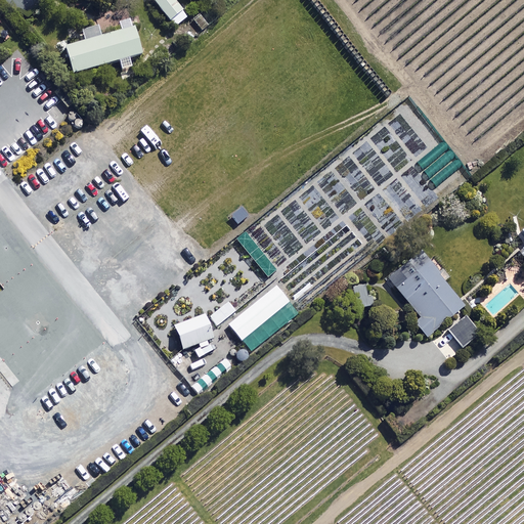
[(189,16),(176,0),(155,0),(176,27),(189,16)]
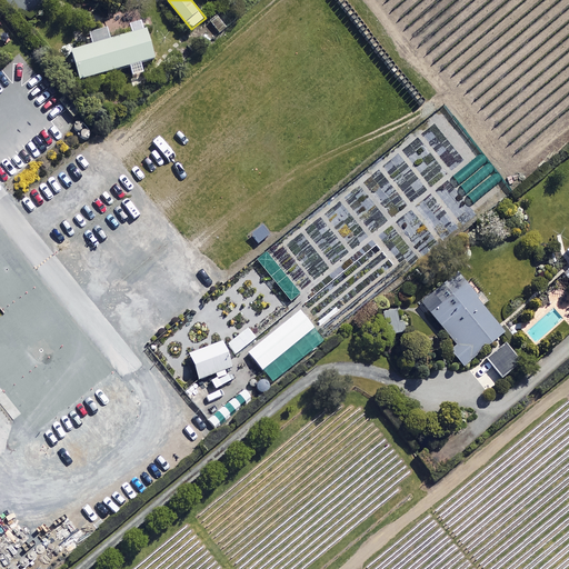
[(210,20),(219,32),(227,27),(217,15),(210,20)]
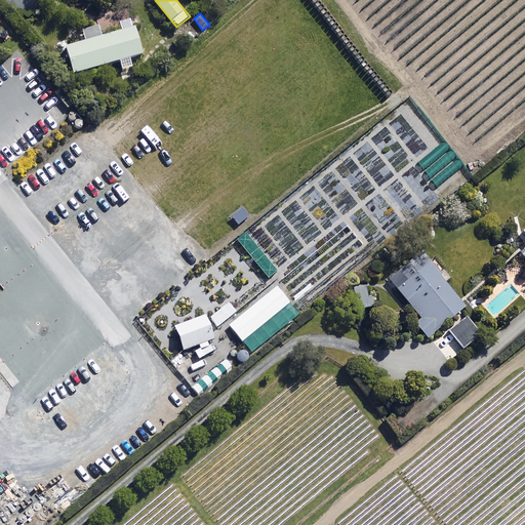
[(144,52),(135,26),(133,27),(130,17),(120,21),(122,29),(103,35),(99,24),(82,29),(85,40),(67,45),(74,72),(121,59),(123,68),(134,65),(131,56),(144,52)]
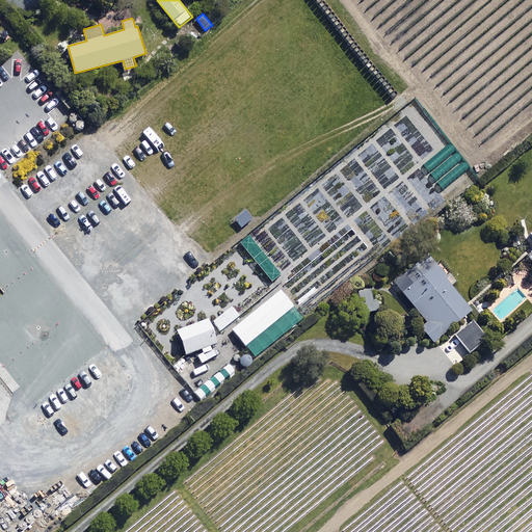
[(248,236),(238,245),(269,284),(281,275),(248,236)]
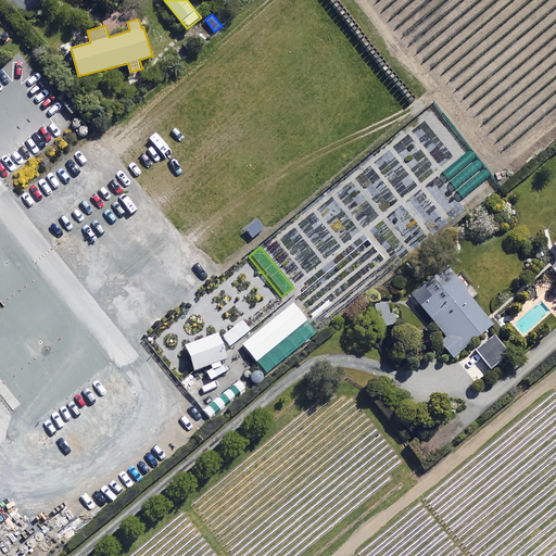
[(490,326),(444,269),(411,298),(446,341),(441,345),(451,358),(490,326)]
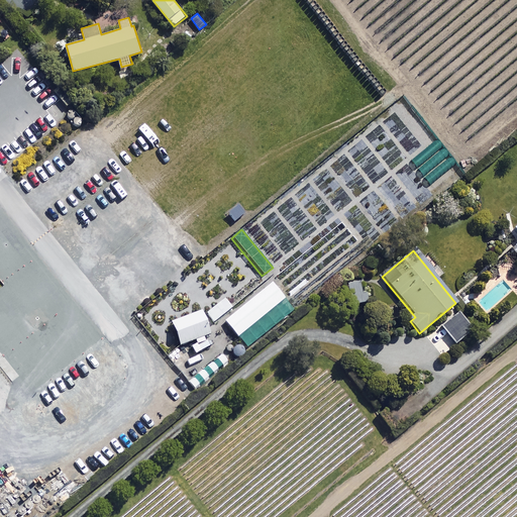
[(367,302),(359,281),(346,285),(353,306),(367,302)]
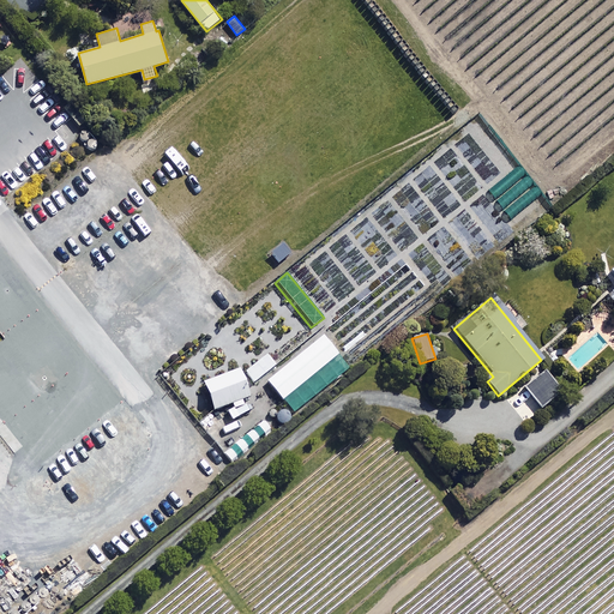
[(348,369),(321,336),(265,380),(292,414),(348,369)]
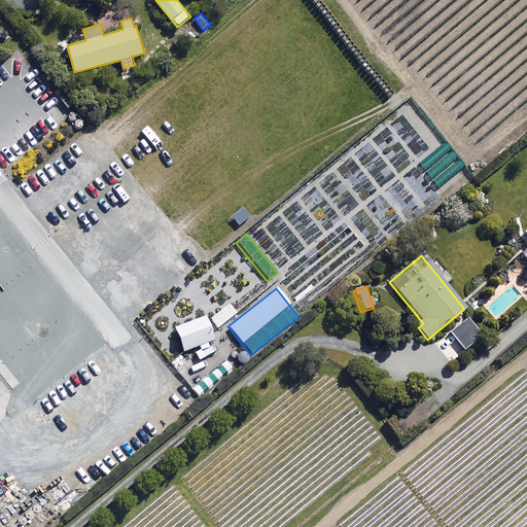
[(236,314),(229,305),(210,319),(217,328),(236,314)]
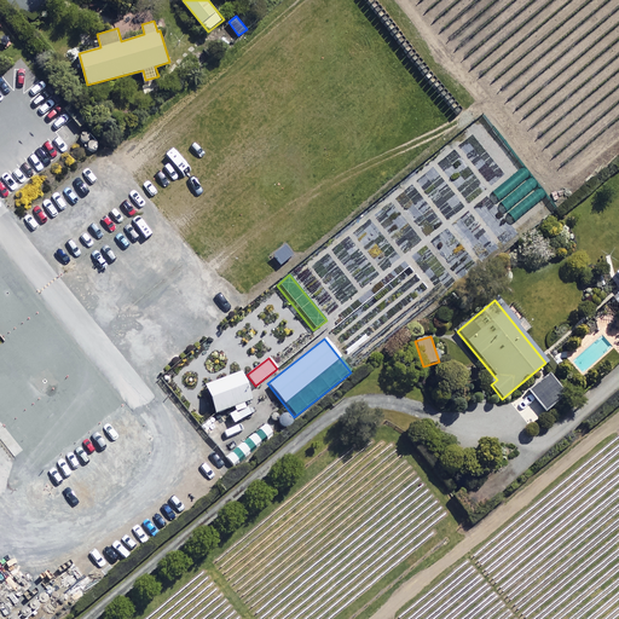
[(249,400),(239,372),(203,386),(214,414),(249,400)]
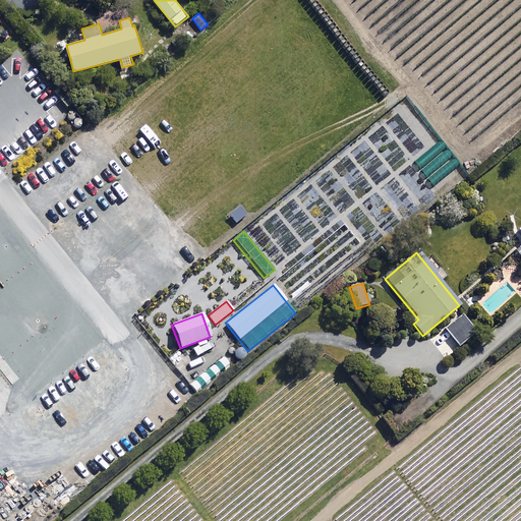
[(473,332),(460,316),(445,329),(458,345),(473,332)]
